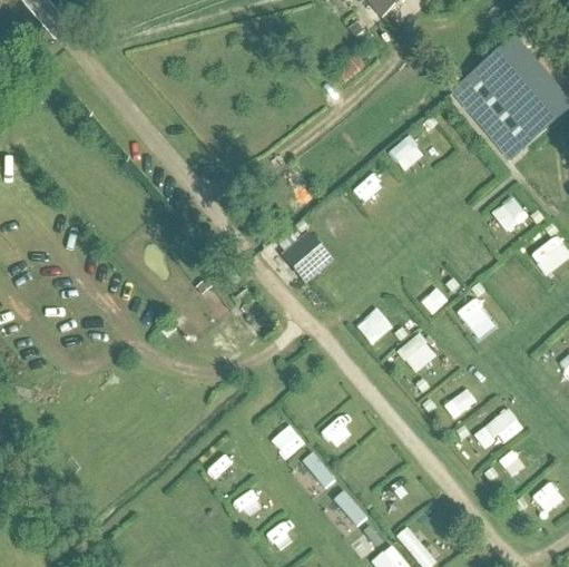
[(368,0),(383,18),(384,19),(405,0),(368,0)]
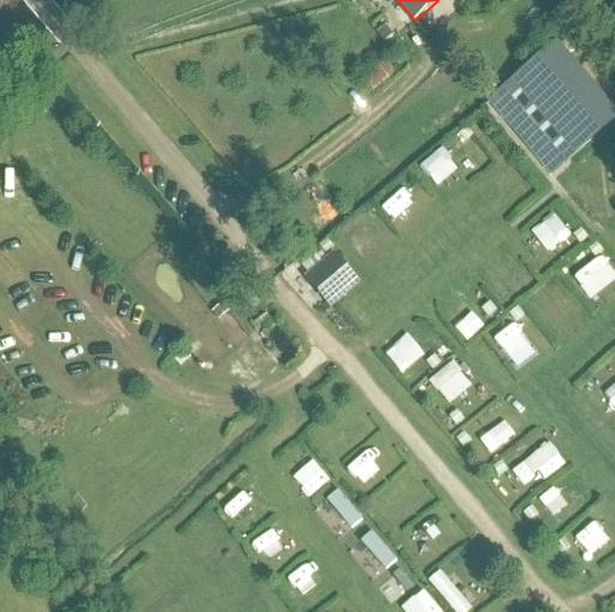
[(501,90),(490,100),(553,173),(614,120),(614,110),(559,41),(501,90)]
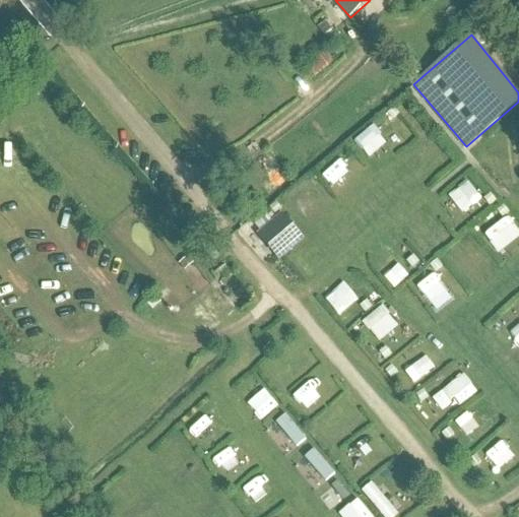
[(354,139),(369,155),(387,140),(373,123),(354,139)]
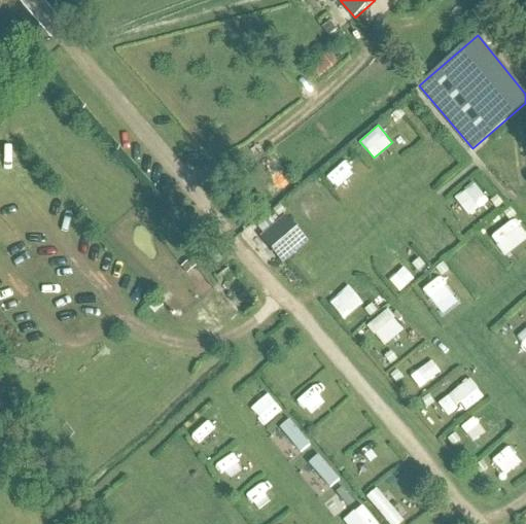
[(468,214),(488,200),(474,181),(454,196),(468,214)]
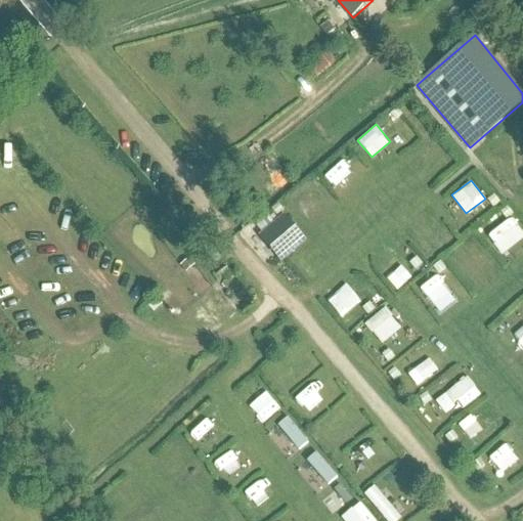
[(487,232),(500,251),(522,235),(522,229),(513,215),(487,232)]
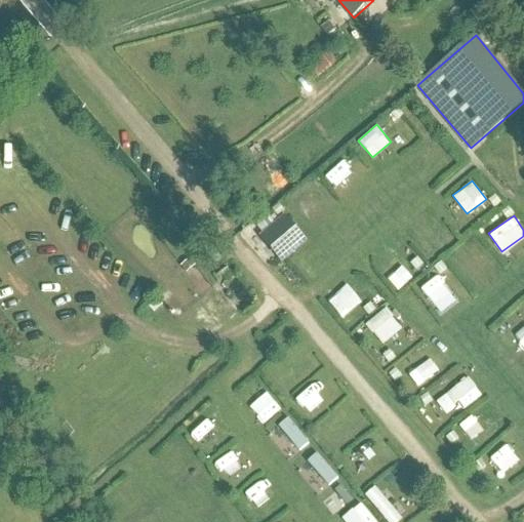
[(285,219),(260,239),(280,264),(305,243),(285,219)]
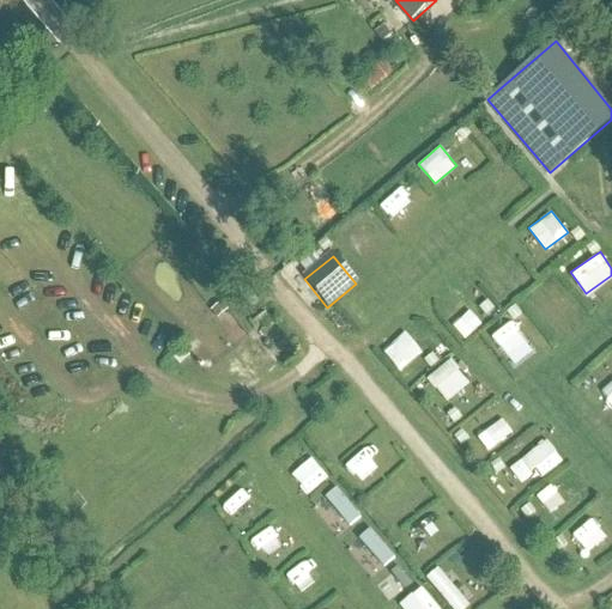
[(462,333),(480,316),(462,297),(446,314),(462,333)]
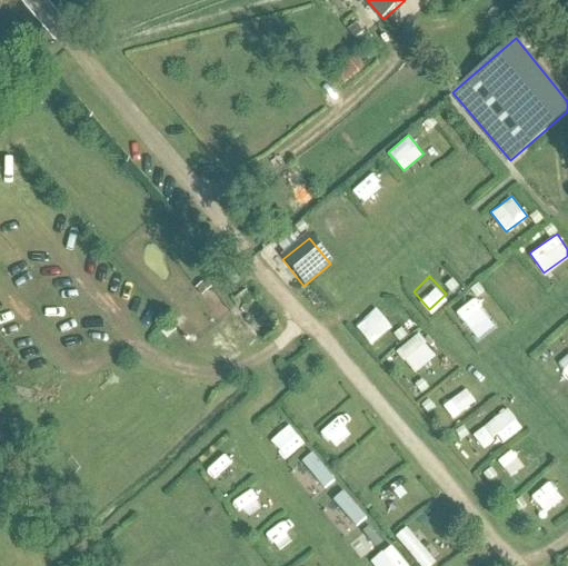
[(418,333),(396,349),(414,371),(436,355),(418,333)]
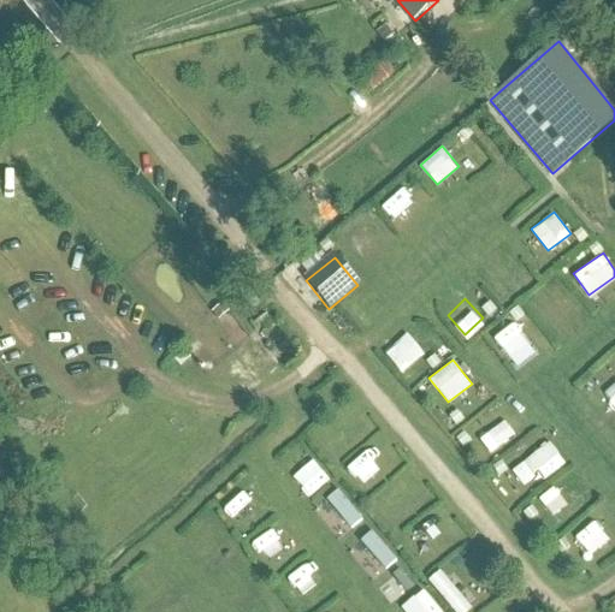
[(549,440),(525,458),(539,479),(565,461),(549,440)]
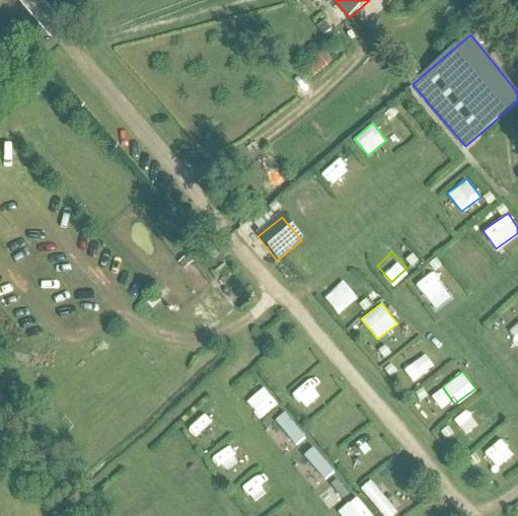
[(288,410),(277,417),(293,444),(303,437),(288,410)]
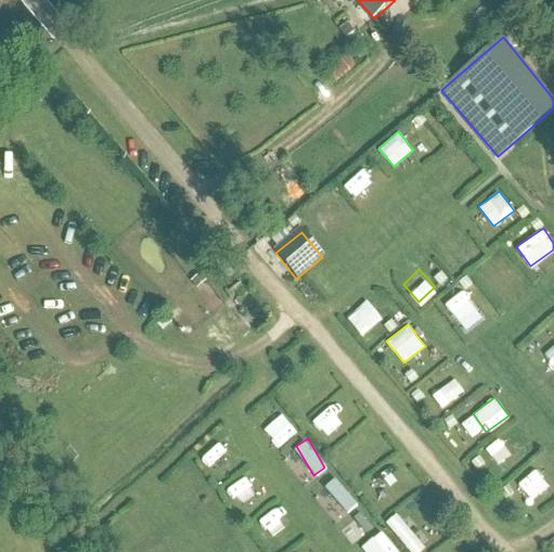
[(335,476),(324,485),(347,512),(358,503),(335,476)]
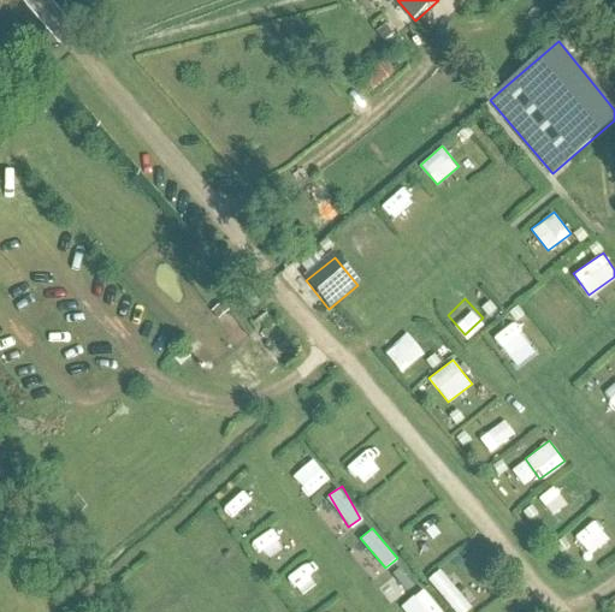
[(456,611),(463,611),(472,606),(439,569),(427,578),(456,611)]
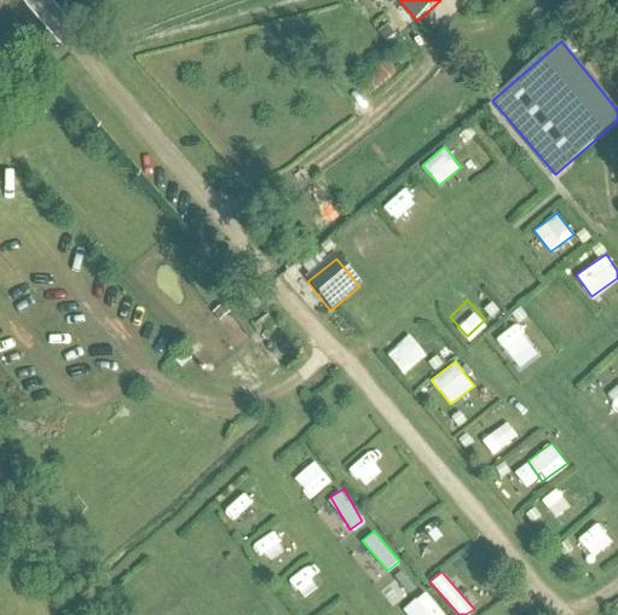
[(409,614),(438,614),(425,593),(404,605),(409,614)]
